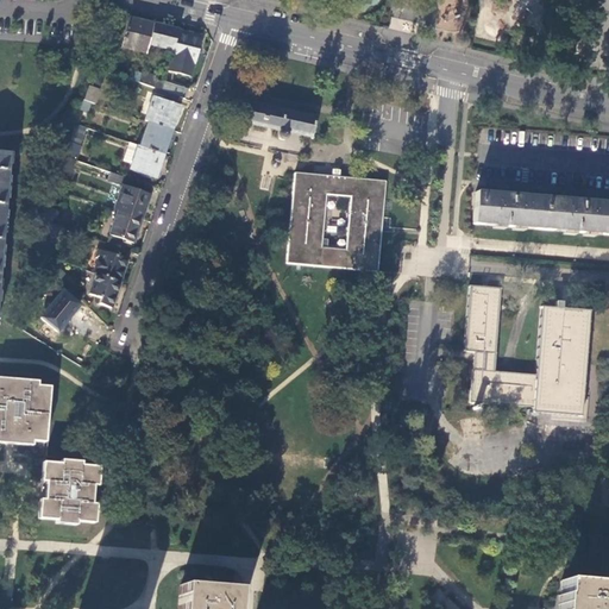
[(120,48),(145,54),(148,44),(152,24),(129,17),(120,48)]
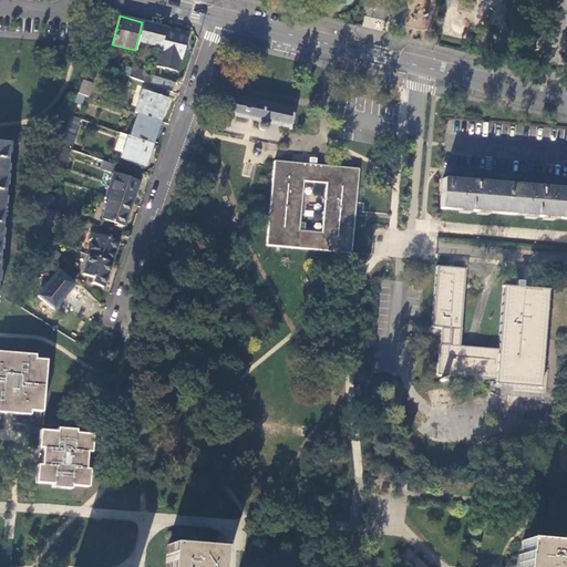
[(142,22),(137,41),(161,47),(166,28),(142,22)]
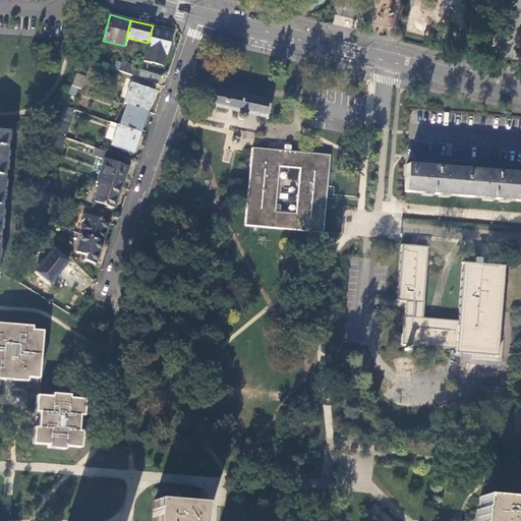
[(153,25),(148,43),(147,49),(143,60),(163,64),(166,54),(167,54),(173,31),(153,25)]
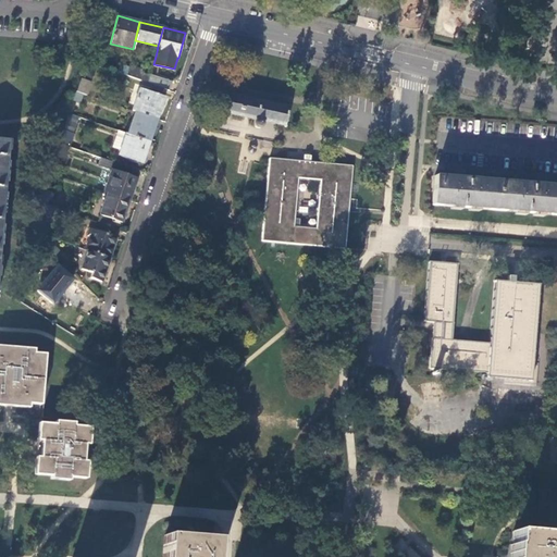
[(119,65),(118,73),(126,76),(128,67),(119,65)]
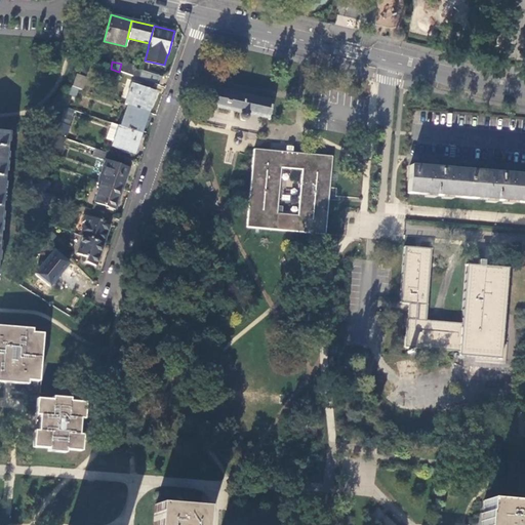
[(121,63),(121,64),(119,72),(131,76),(133,67),(133,66),(121,63)]
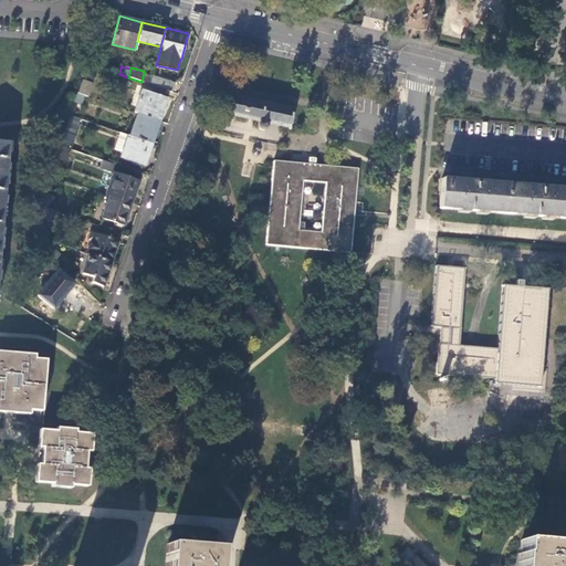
[(144,72),(142,82),(145,83),(150,85),(153,75),(154,74),(144,72)]
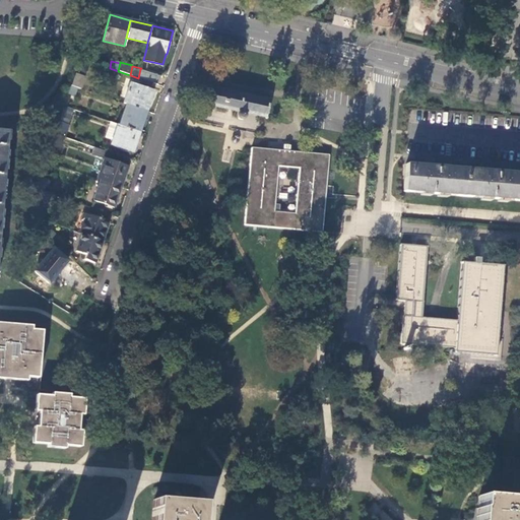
[(159,76),(140,69),(138,78),(152,82),(154,83),(156,84),(159,76)]
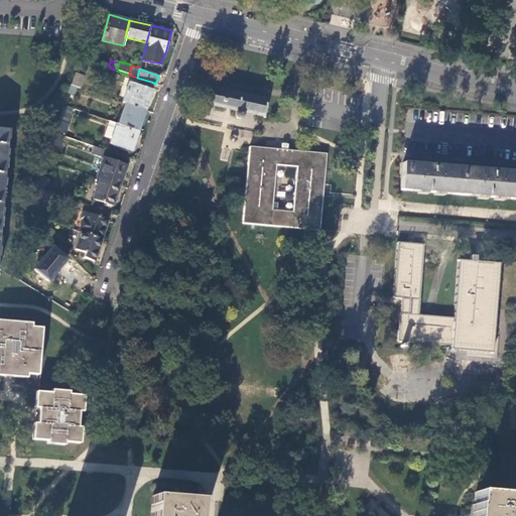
[(84,77),(75,73),(71,85),(77,87),(80,88),(84,77)]
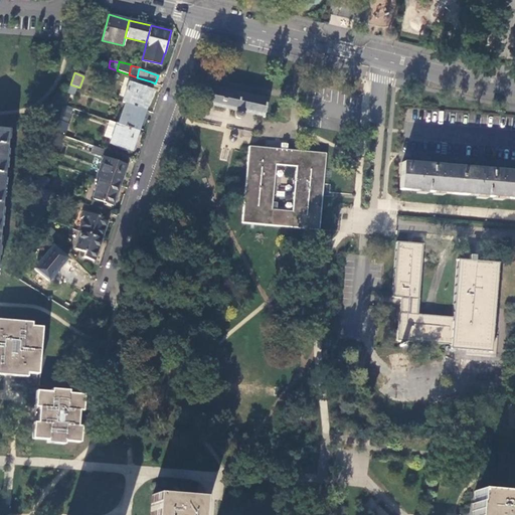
[(151,81),(137,77),(132,75),(129,82),(128,82),(121,103),(124,104),(145,111),(151,91),(149,90),(151,81)]
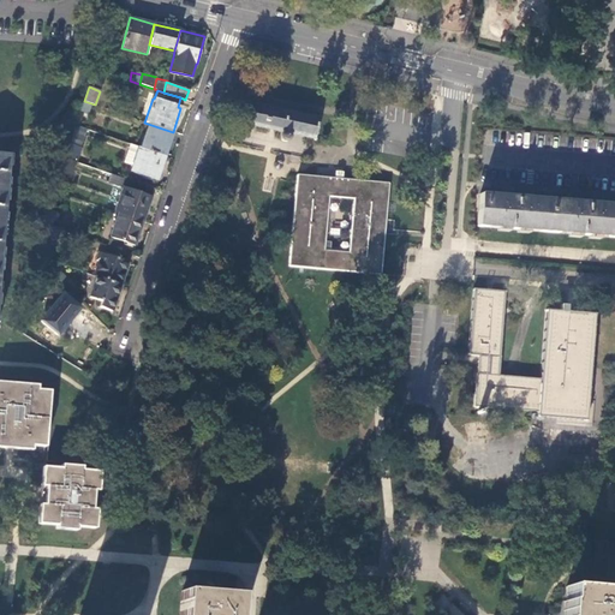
[(91,103),(84,101),(83,101),(79,111),(88,113),(91,103)]
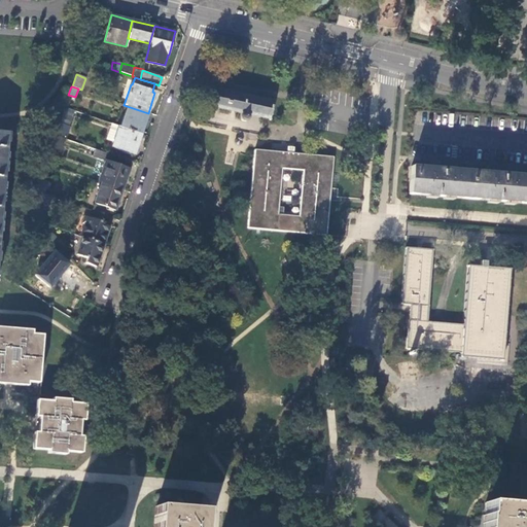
[(242,120),(244,120),(245,119),(246,119),(247,117),(248,114),(267,118),(267,119),(268,119),(269,119),(270,118),(270,117),(270,116),(269,115),(272,115),(273,113),(270,112),(271,108),(274,108),(274,106),(271,105),(272,102),(274,102),(274,101),(275,100),(274,99),(272,99),(271,99),(270,100),(245,95),(212,89),(209,106),(239,112),(238,116),(238,117),(239,118),(240,119),(242,120)]
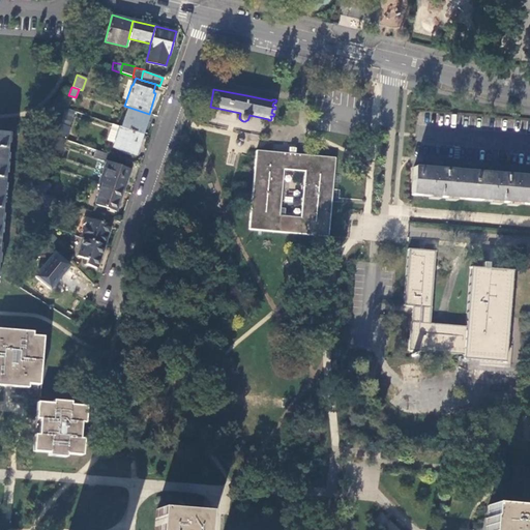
[(142,135),(149,114),(127,107),(120,127),(142,135)]
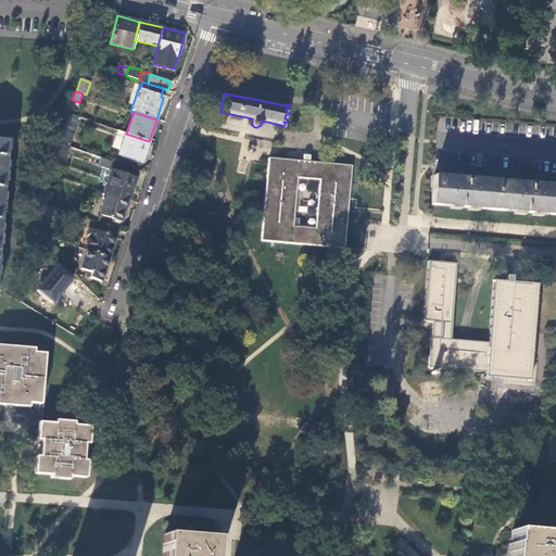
[(67,113),(62,129),(72,134),(78,116),(67,113)]
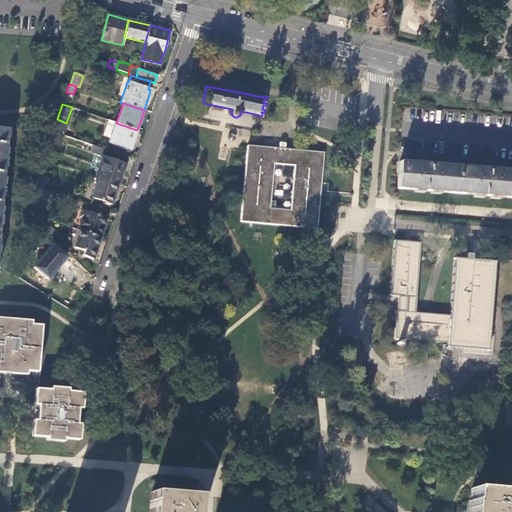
[(66,123),(57,119),(52,131),(62,134),(66,123)]
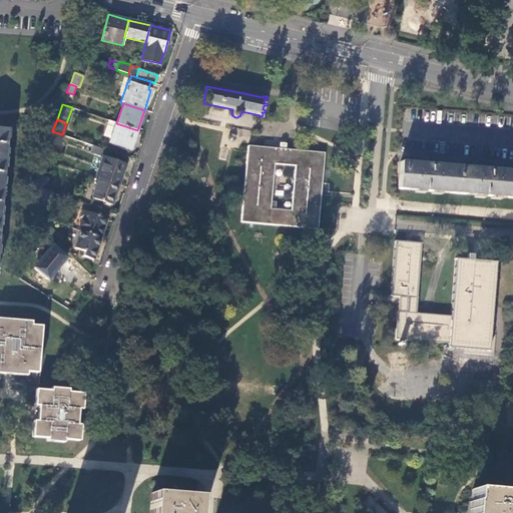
[(108,120),(102,135),(109,138),(115,122),(108,120)]
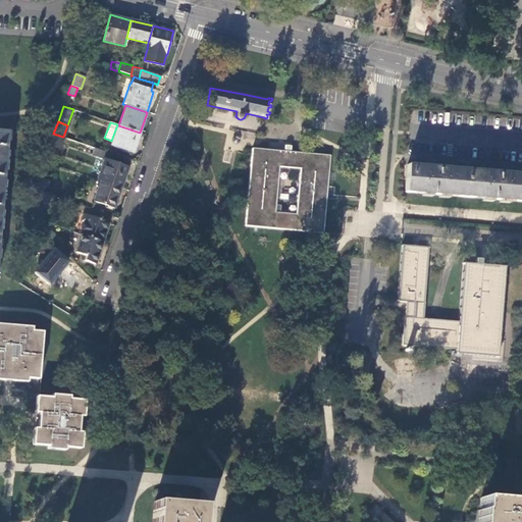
[(118,125),(117,124),(111,141),(110,145),(132,153),(140,133),(118,125)]
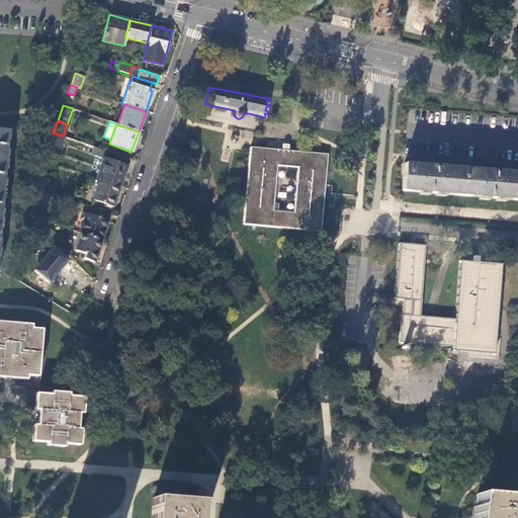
[(63,136),(53,133),(50,144),(59,148),(63,136)]
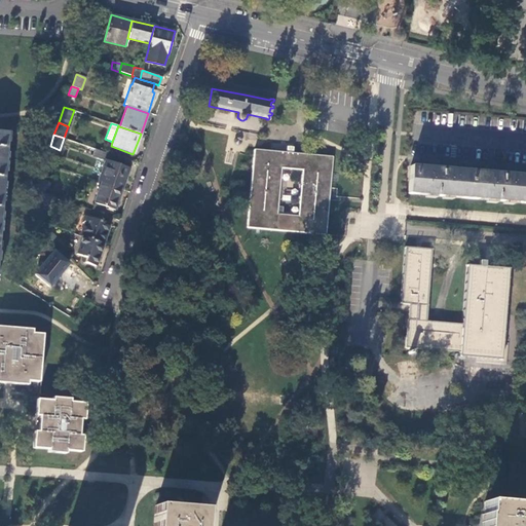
[(105,160),(97,181),(101,182),(121,189),(128,168),(127,168),(129,161),(94,149),(91,156),(105,160)]
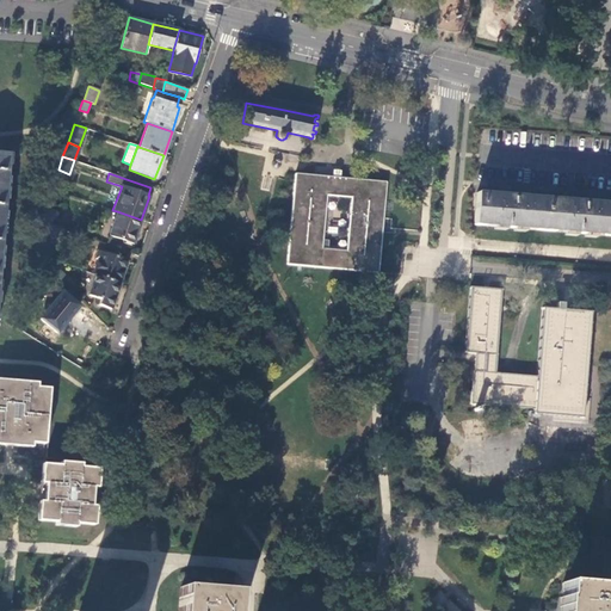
[(378,272),(382,229),(387,180),(337,177),(295,173),(288,264),(378,272)]
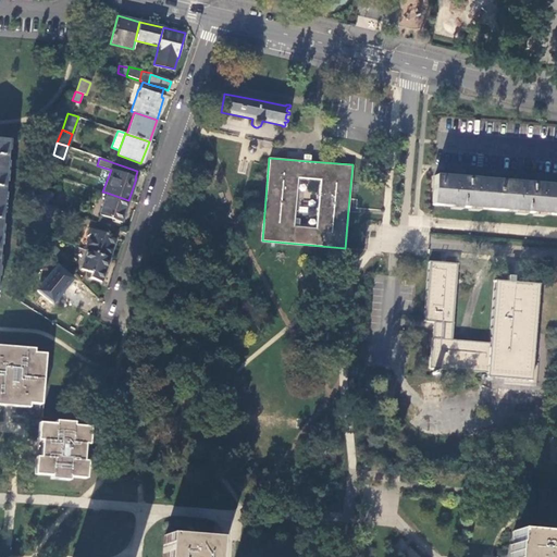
[(556,185),(434,176),(432,205),(556,214),(556,185)]
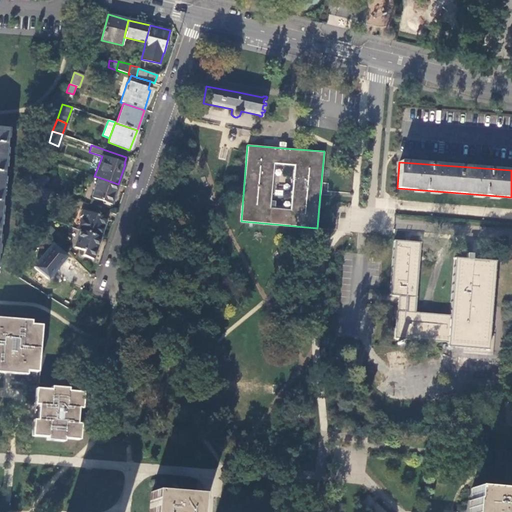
[(46,178),(37,175),(34,184),(42,188),(46,178)]
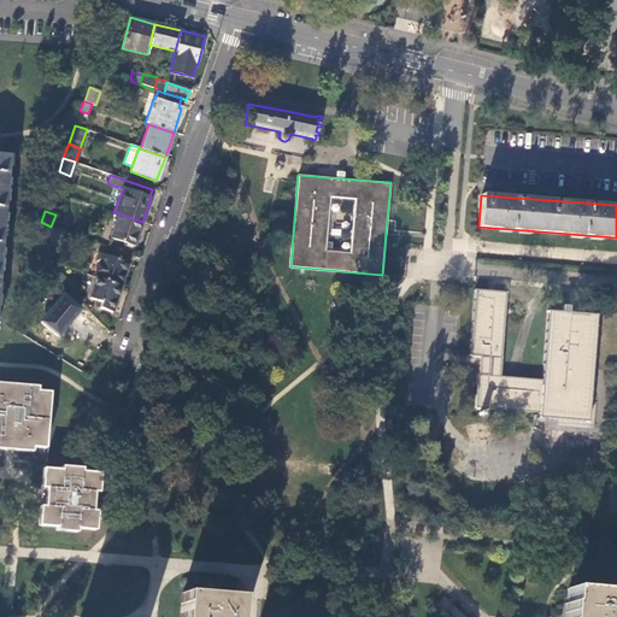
[(134,246),(142,222),(118,213),(110,238),(134,246)]
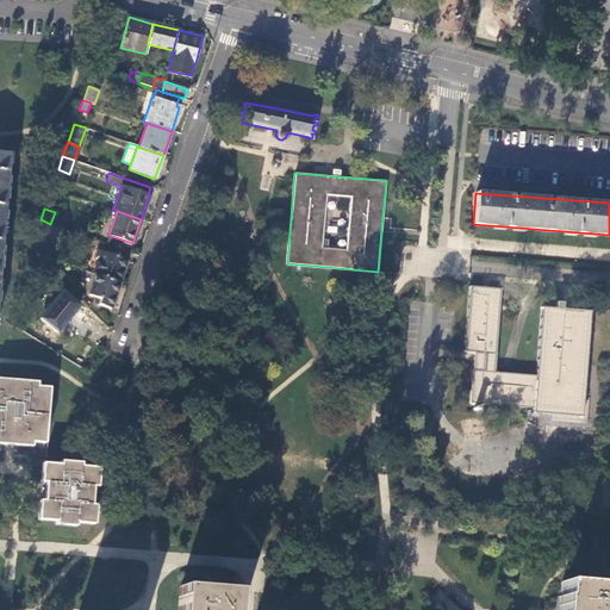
[(50,224),(41,219),(36,231),(54,238),(58,226),(50,224)]
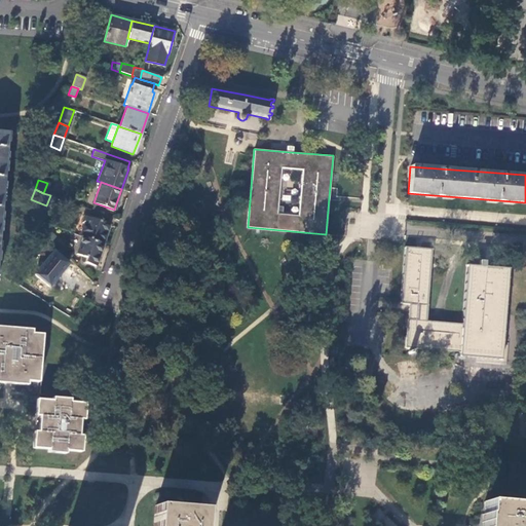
[(82,237),(103,245),(109,225),(86,218),(84,225),(81,236),(82,237)]
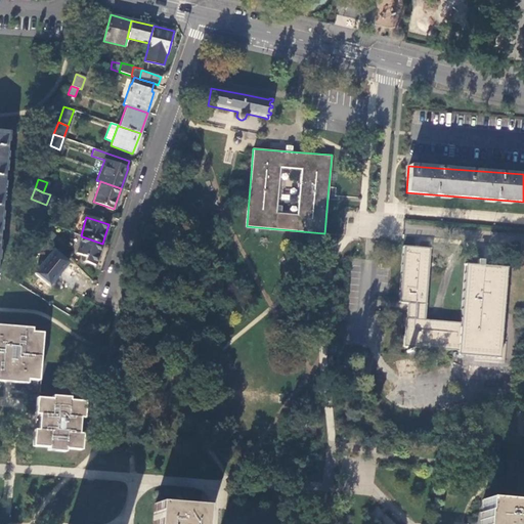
[(95,265),(102,244),(82,236),(77,253),(86,257),(84,262),(95,265)]
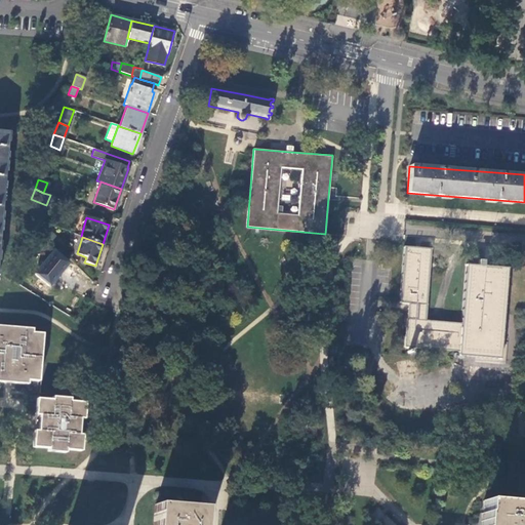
[(431,246),(403,244),(397,300),(406,301),(403,347),(456,351),(456,355),(499,358),(503,314),(507,268),(466,264),(459,322),(426,319),(431,246)]
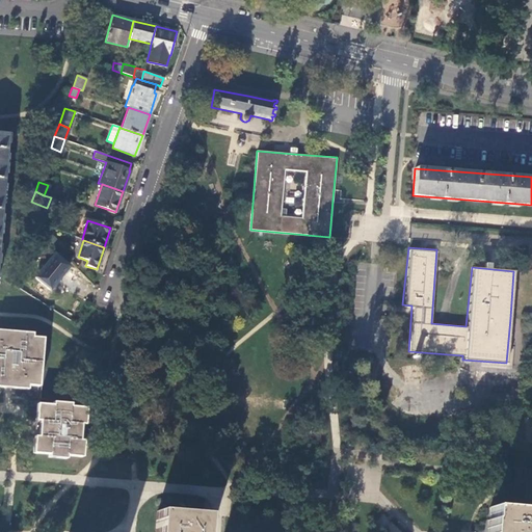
[(34,277),(49,290),(69,267),(53,255),(34,277)]
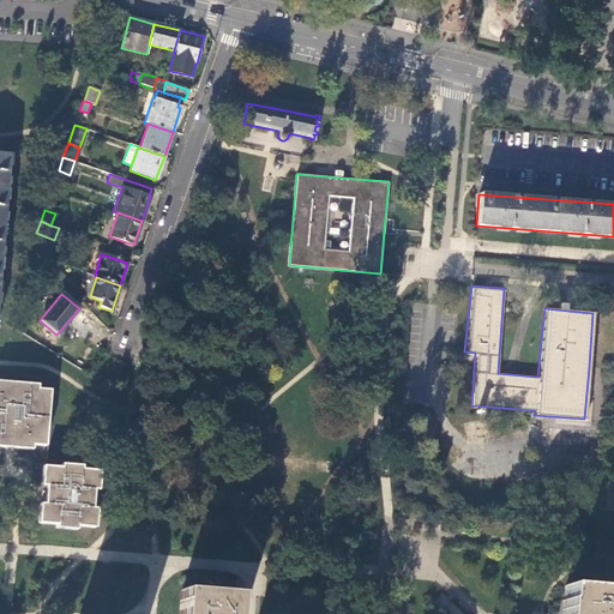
[(602,368),(589,367),(584,419),(606,421),(602,368)]
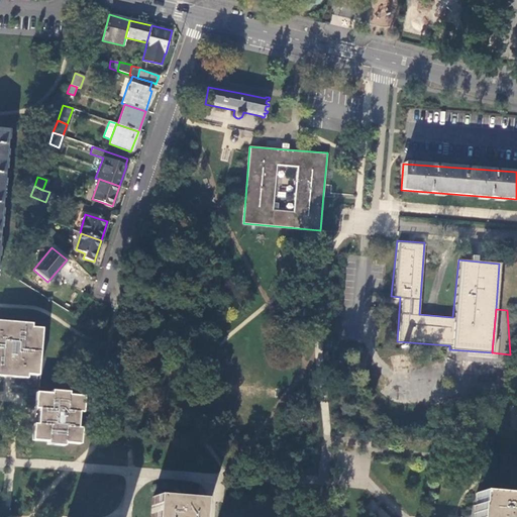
[(11,379),(25,380),(25,377),(35,378),(39,331),(29,330),(29,326),(0,322),(0,377),(4,378),(8,378),(11,379)]
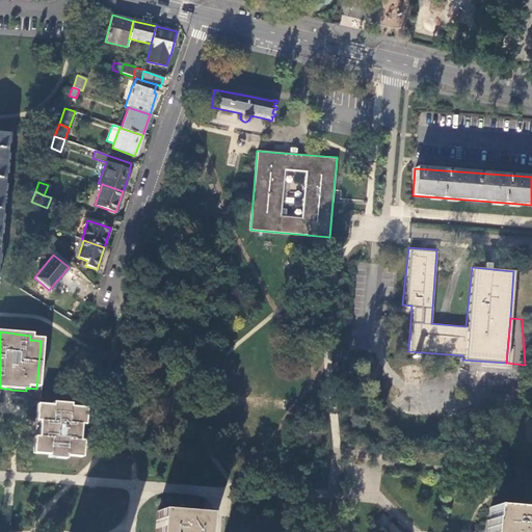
[(33,435),(31,454),(48,455),(47,458),(65,459),(65,457),(81,458),(82,442),(79,442),(80,426),(83,426),(85,408),(70,407),(70,404),(52,402),(51,406),(35,405),(34,420),(34,427),(33,435)]
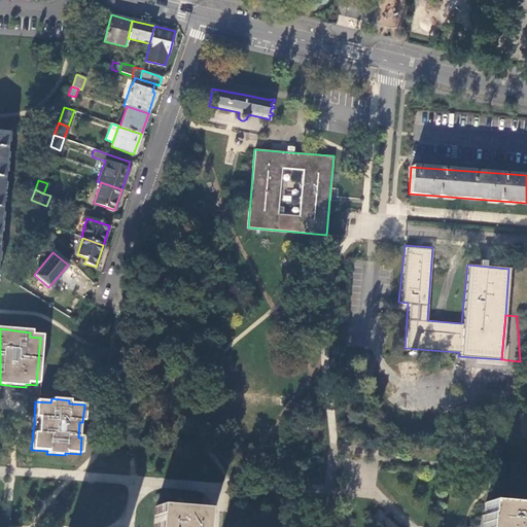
[(526,526),(526,518),(526,519),(526,517),(526,504),(485,501),(484,515),(483,515),(481,526),(526,526)]
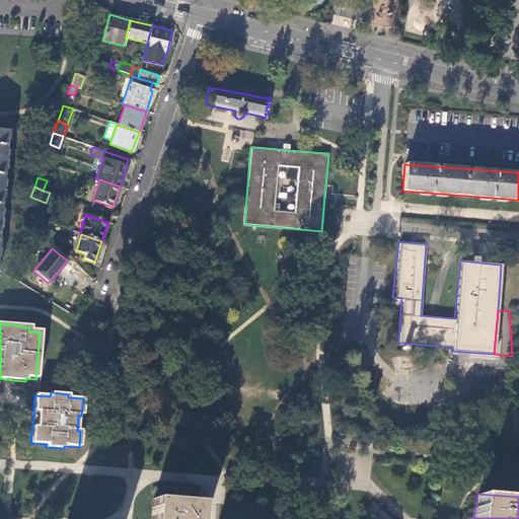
[(198,518),(200,509),(200,503),(154,499),(151,518),(198,518)]
